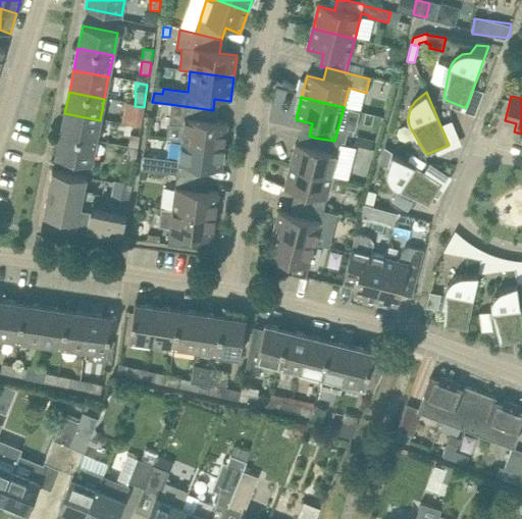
[(224,147),(227,124),(211,122),(213,110),(169,104),(169,105),(171,106),(168,124),(183,126),(181,141),(224,147)]
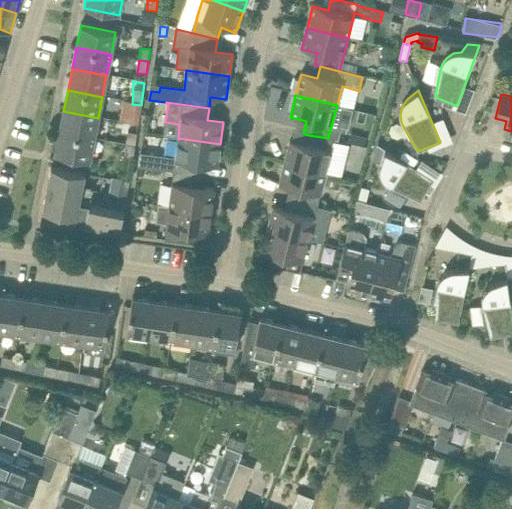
[(141,105),(132,104),(122,103),(120,122),(139,125),(141,105)]
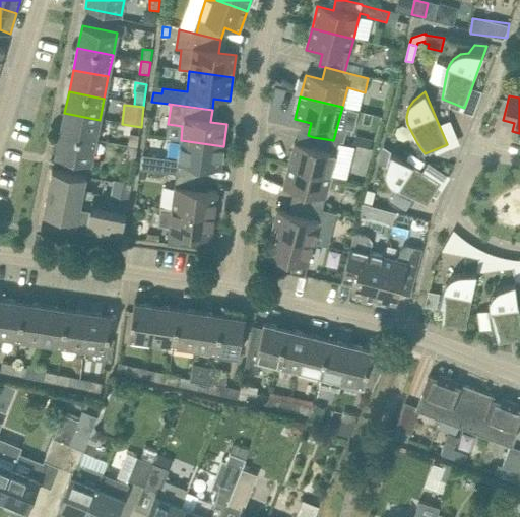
[(64,113),(60,135),(94,142),(100,120),(64,113)]
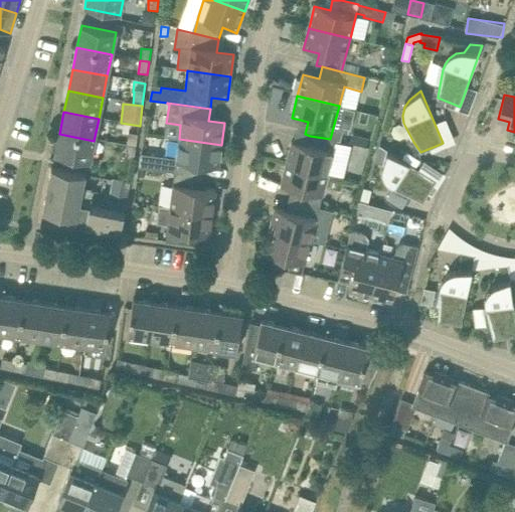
[(94,141),(59,134),(55,155),(90,162),(94,141)]
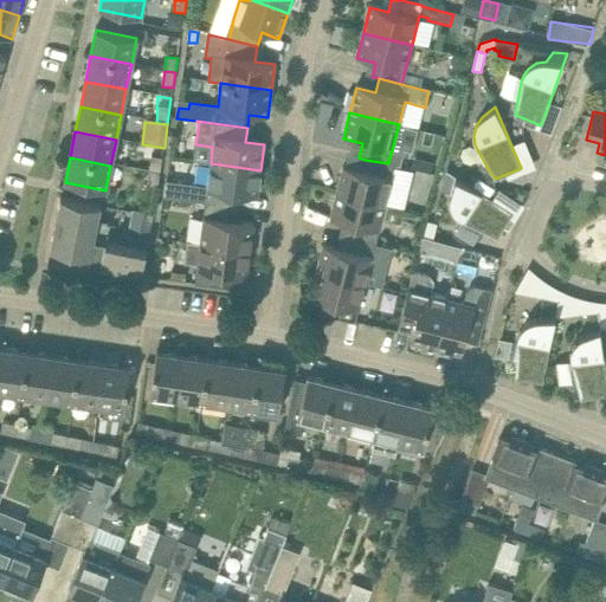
[(149,159),(148,173),(159,174),(160,160),(149,159)]
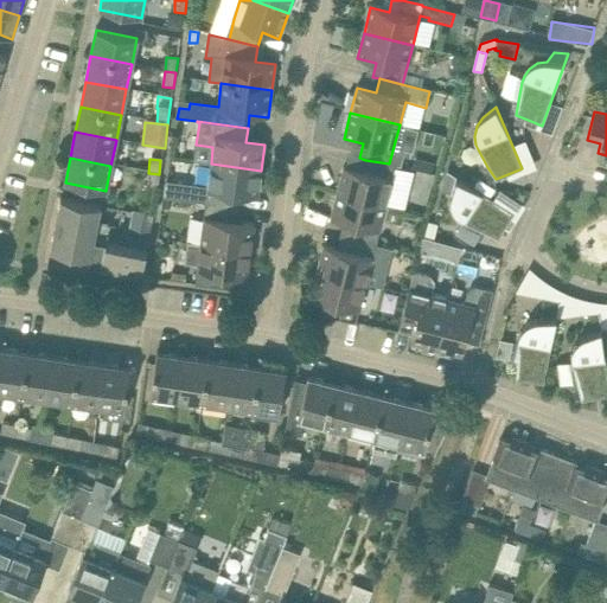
[(344,168),(337,193),(385,206),(396,166),(389,164),(365,160),(362,173),(344,168)]
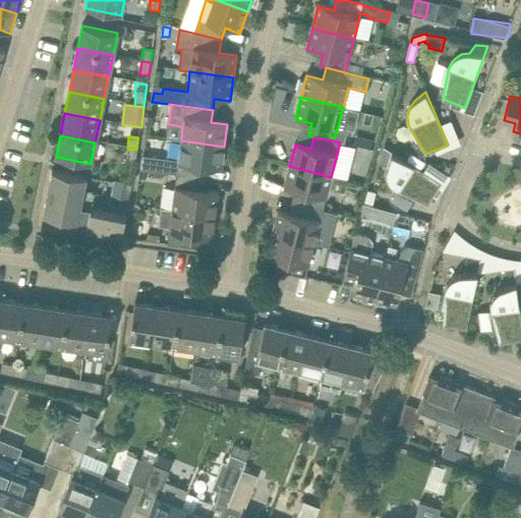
[(181,140),(176,176),(204,179),(205,168),(221,170),(224,147),(181,140)]
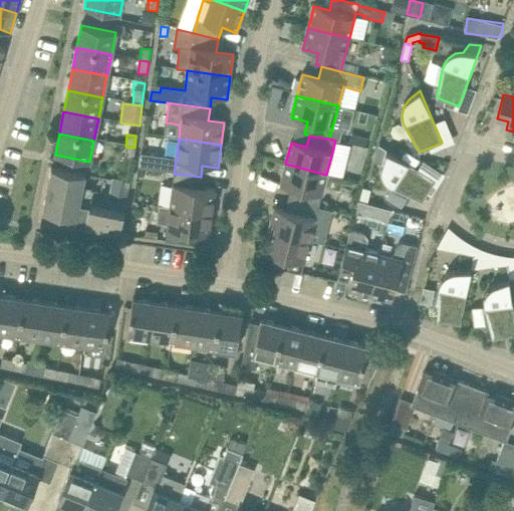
[(135,148),(125,147),(123,159),(133,160),(135,148)]
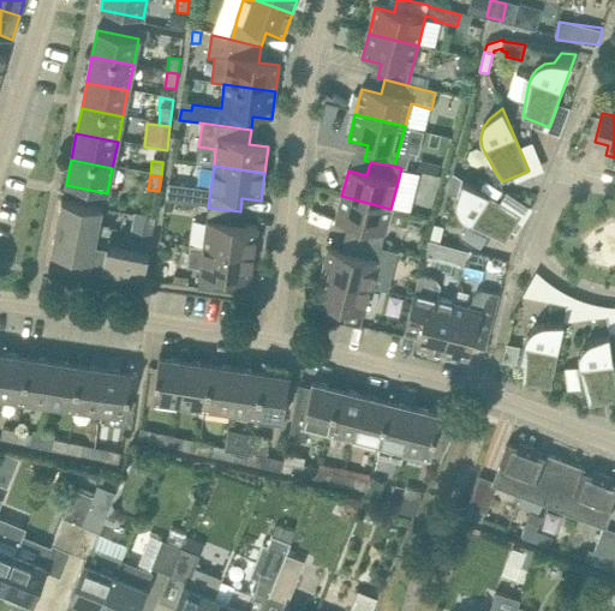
[(471,227),(490,235),(503,241),(514,225),(514,226),(519,219),(463,180),(458,198),(457,208),(461,217),(466,225),(471,227)]
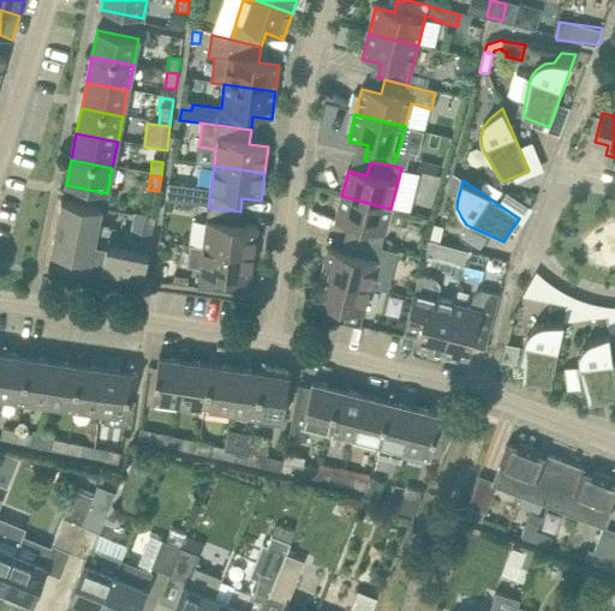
[(203,204),(204,189),(169,187),(168,203),(203,204)]
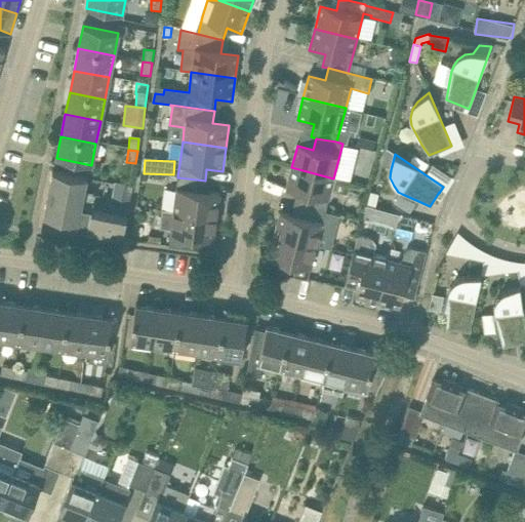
[(301,194),(299,206),(325,212),(333,178),(291,167),(286,190),(301,194)]
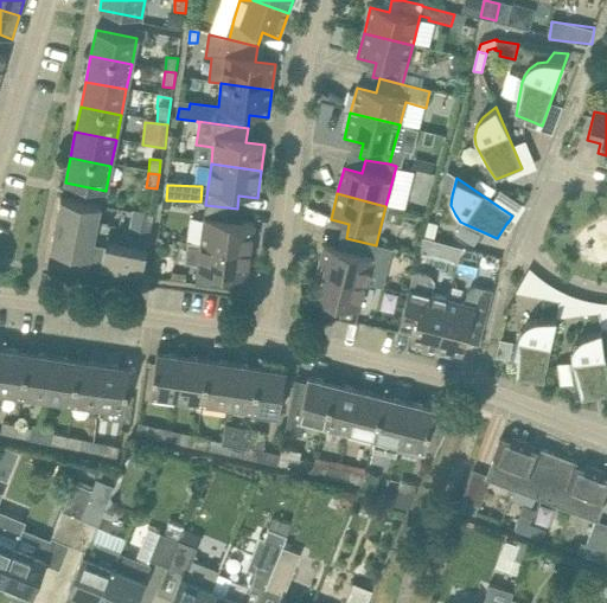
[(50,251),(91,260),(91,256),(102,258),(107,235),(109,224),(98,223),(102,207),(61,199),(50,251)]
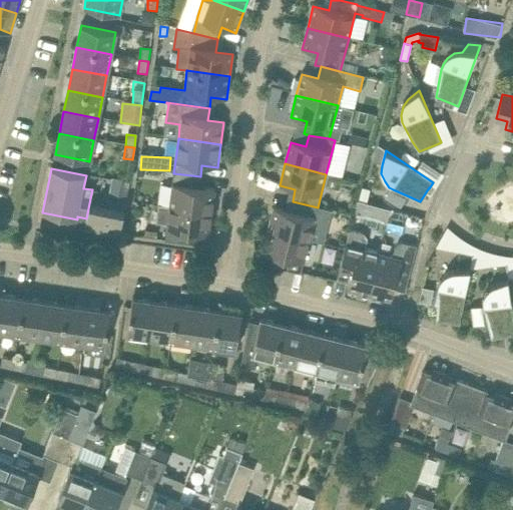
[(173,173),(169,207),(211,213),(214,191),(198,188),(200,176),(173,173)]
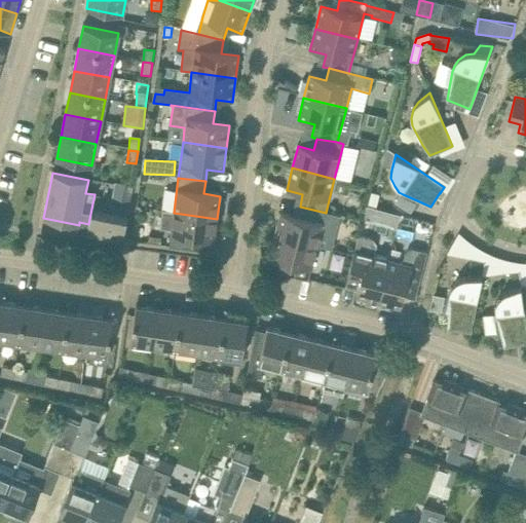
[(116,184),(113,201),(129,206),(134,187),(116,184)]
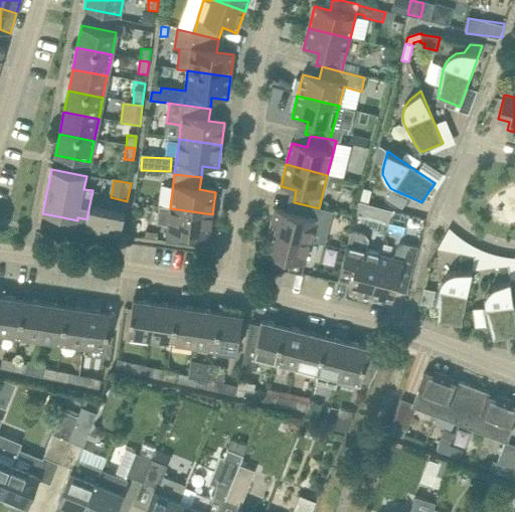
[(363,189),(360,202),(368,204),(371,191),(363,189)]
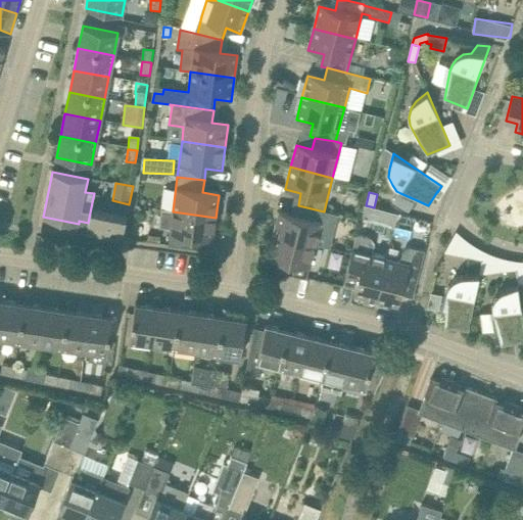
[(92,202),(88,223),(86,232),(122,239),(128,209),(92,202)]
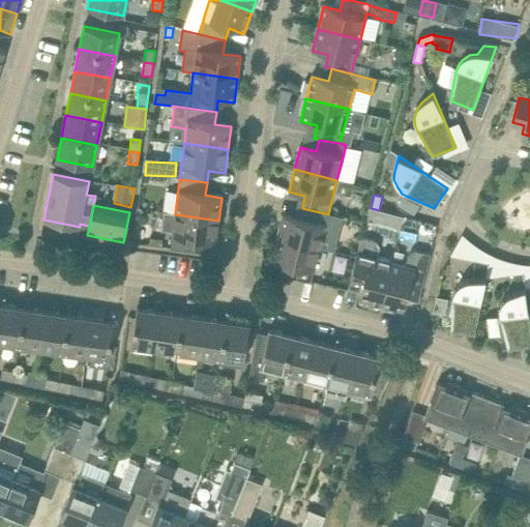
[(283,216),(276,238),(319,249),(326,224),(342,225),(343,220),(328,215),(328,214),(302,208),(299,221),(283,216)]
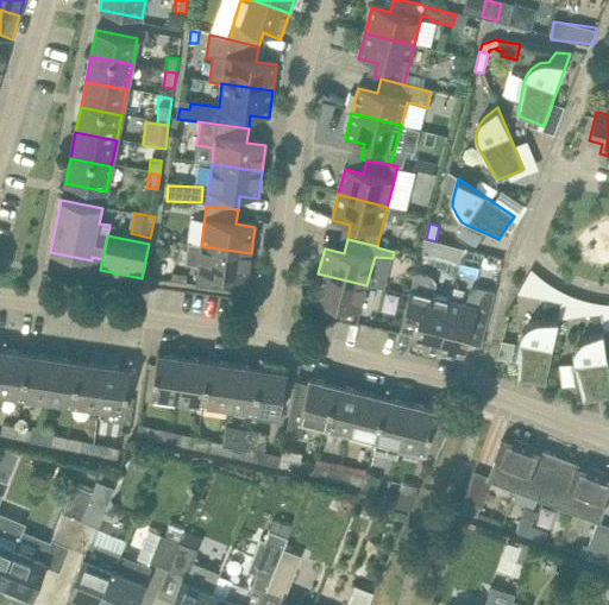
[(439,244),(425,240),(420,254),(429,258),(437,253),(439,244)]
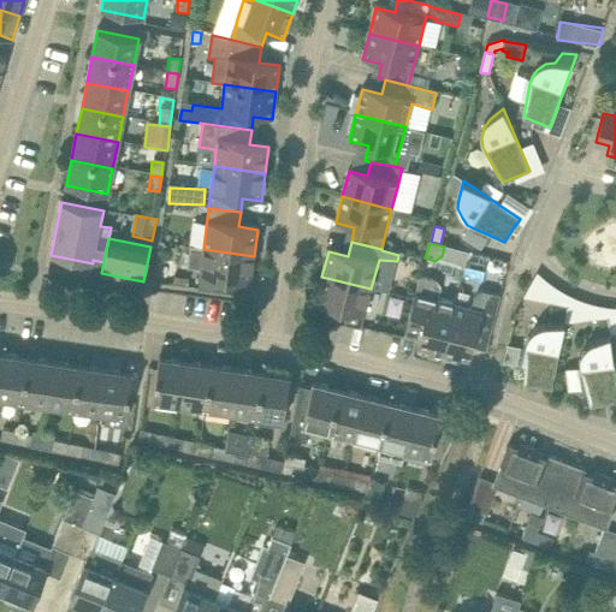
[(254,256),(203,249),(203,250),(190,248),(187,269),(201,272),(199,291),(249,297),(249,296),(230,293),(231,280),(250,283),(254,256)]
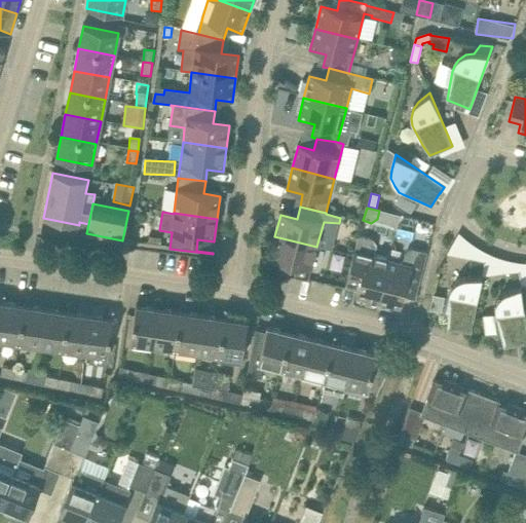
[(316,247),(274,236),(269,259),(285,263),(283,275),(308,282),(316,247)]
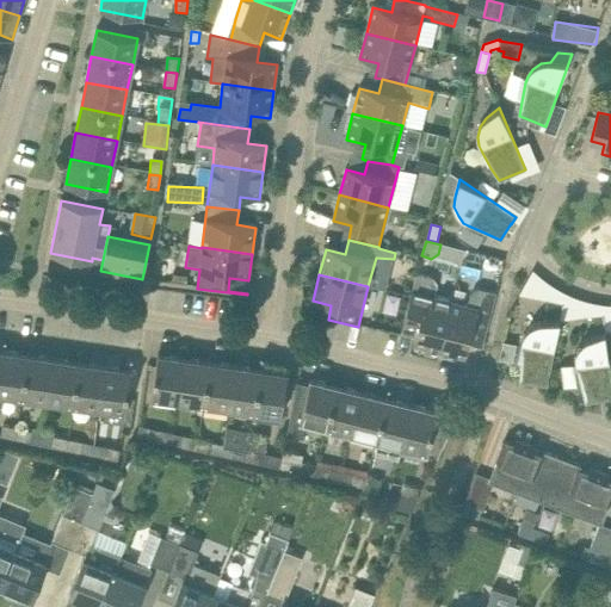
[(437,352),(439,352),(451,303),(433,298),(437,287),(433,280),(417,276),(403,323),(418,327),(413,346),(424,348),(424,352),(425,354),(433,357),(437,354),(437,352)]
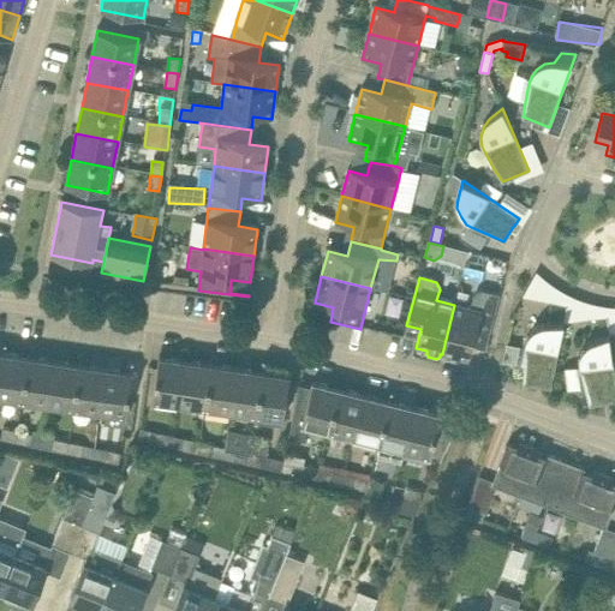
[(531,282),(523,298),(535,300),(538,286),(531,282)]
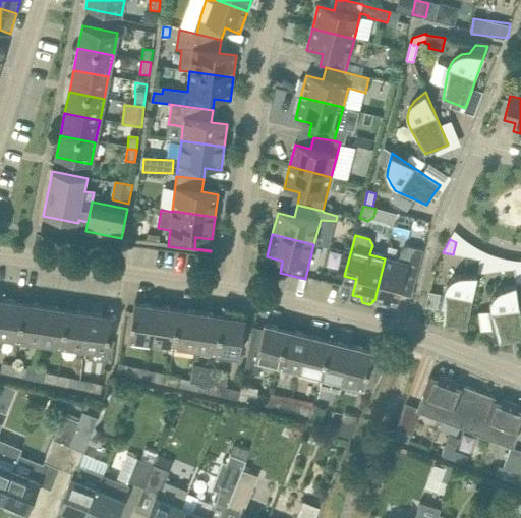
[(385,259),(374,300),(397,306),(401,290),(412,293),(422,252),(403,247),(399,262),(385,259)]
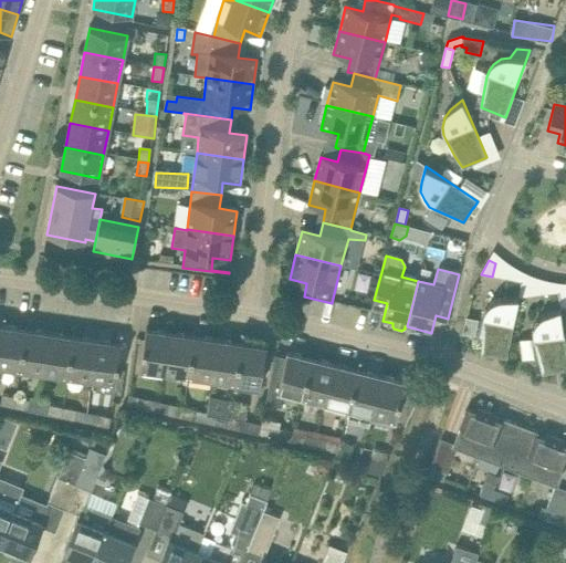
[(527,283),(521,282),(517,298),(519,298),(530,296),(527,283)]
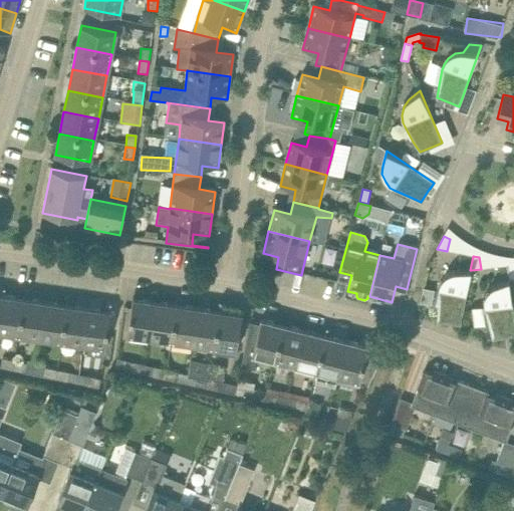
[(437,320),(453,323),(453,324),(460,325),(471,270),(470,270),(457,271),(453,272),(451,272),(448,274),(447,275),(445,276),(444,278),(443,279),(442,280),(441,282),(440,284),(439,290),(437,320)]
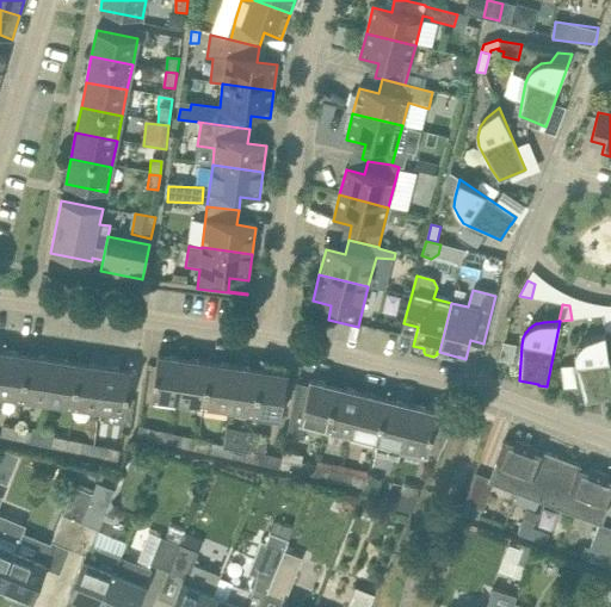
[(605,400),(610,398),(610,381),(605,333),(605,332),(604,333),(587,340),(585,341),(581,345),(580,346),(579,347),(576,351),(576,353),(575,355),(575,358),(575,359),(575,361),(575,364),(575,367),(585,402),(605,400)]
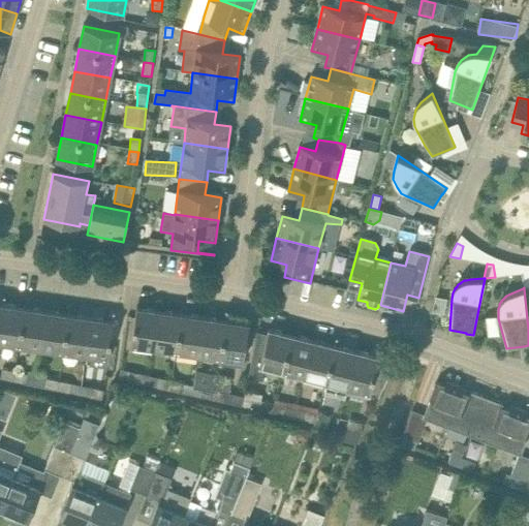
[(0,320),(0,342),(19,345),(25,309),(2,306),(0,320)]
